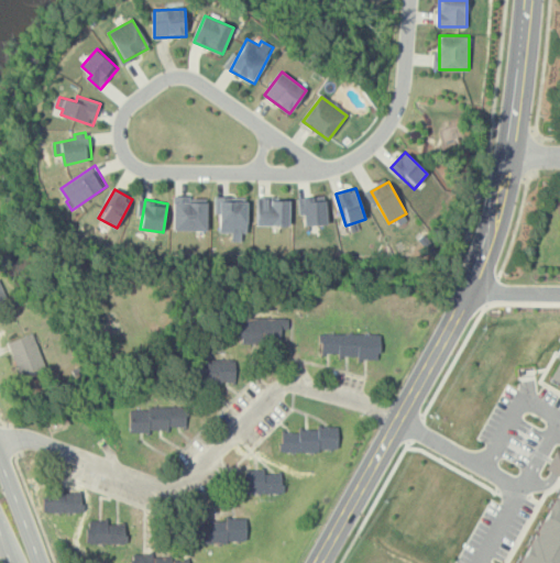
[(249,200),(221,200),(221,231),(249,231),(249,200)]
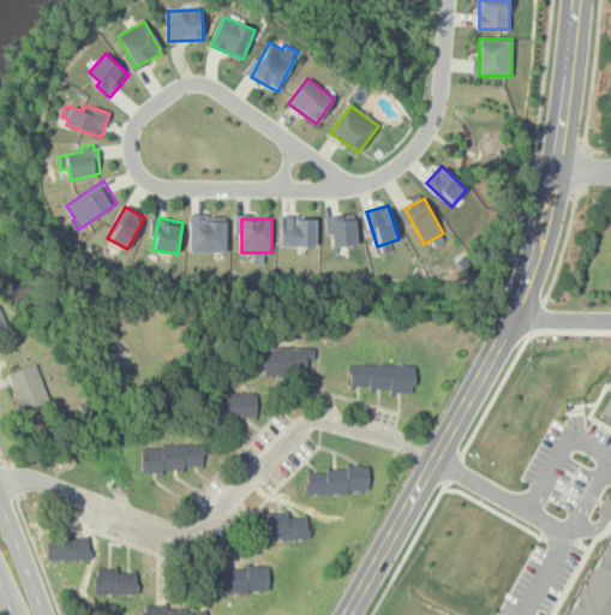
[(317,246),(317,219),(282,219),(282,246),(317,246)]
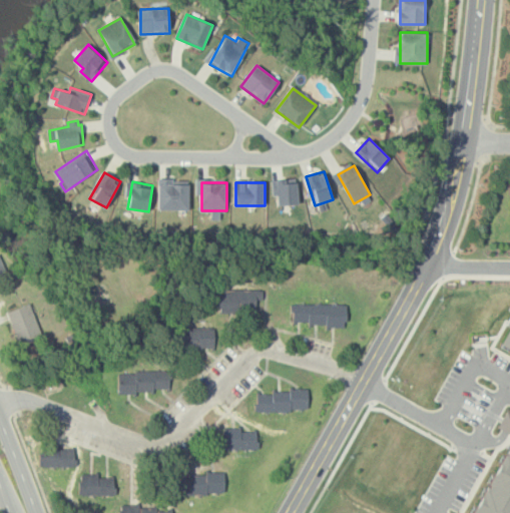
[(277,182),(277,204),(298,204),(298,182),(277,182)]
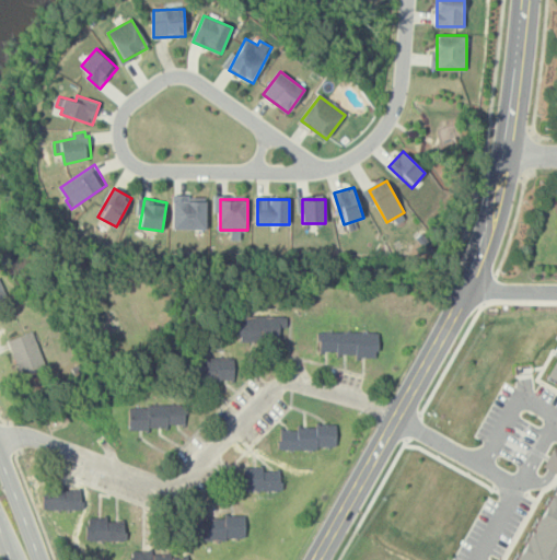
[(207,229),(207,200),(174,200),(174,229),(207,229)]
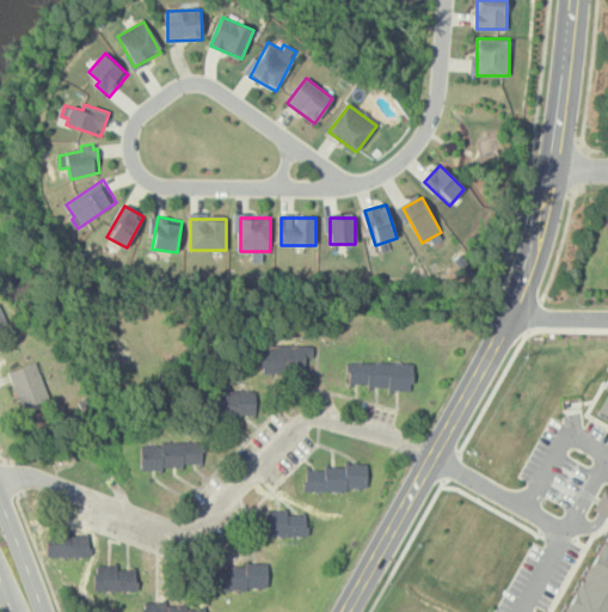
[(0,328),(11,324),(1,304),(0,304),(0,328)]
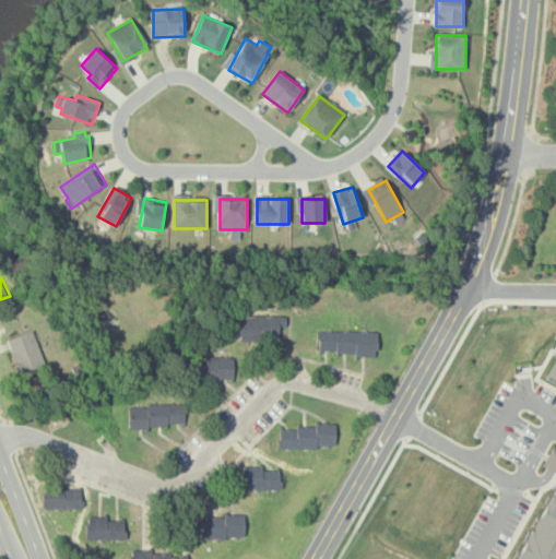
[(240,317),(240,341),(281,341),(281,317),(240,317)]
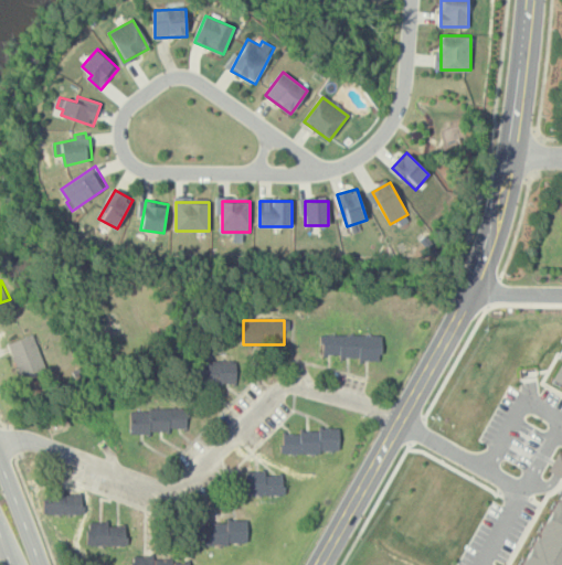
[(324,334),(322,359),(382,360),(382,336),(324,334)]
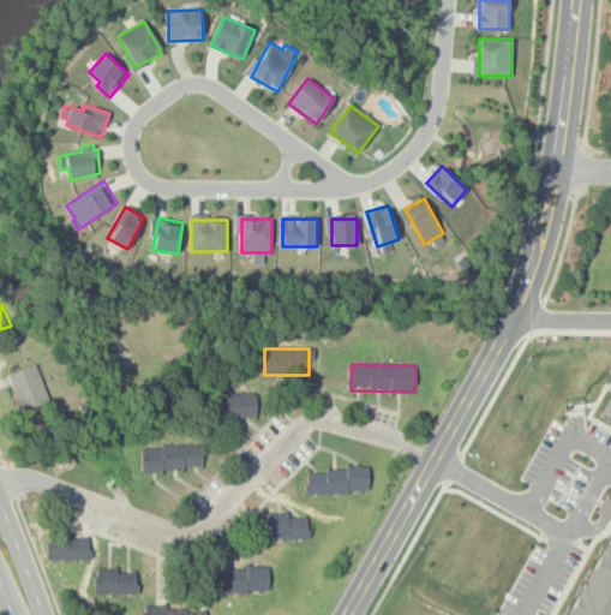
[(10,375),(25,415),(52,405),(37,365),(10,375)]
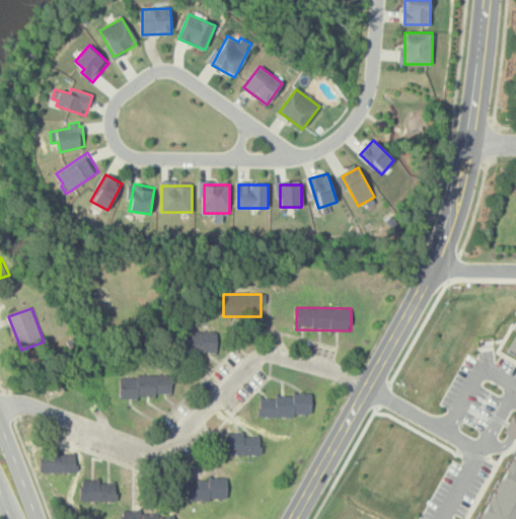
[(181,332),(181,353),(218,353),(218,332),(181,332)]
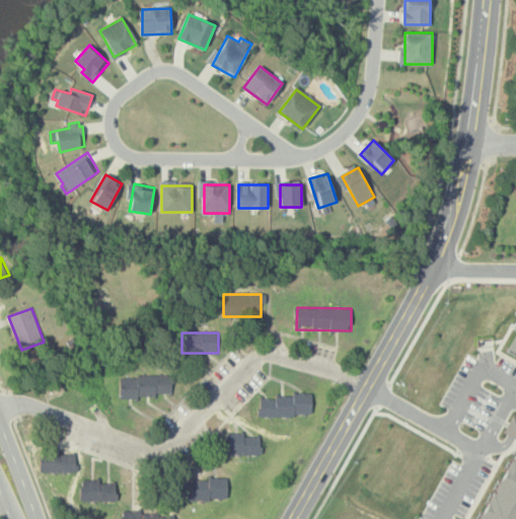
[(515,454),(478,518),(515,518),(515,338),(510,348),(515,351),(515,417),(506,432),(515,437),(515,454)]
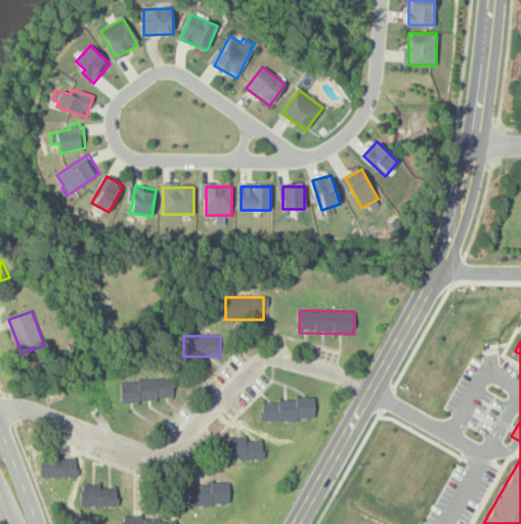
[(122,380),(122,400),(175,400),(175,380),(122,380)]
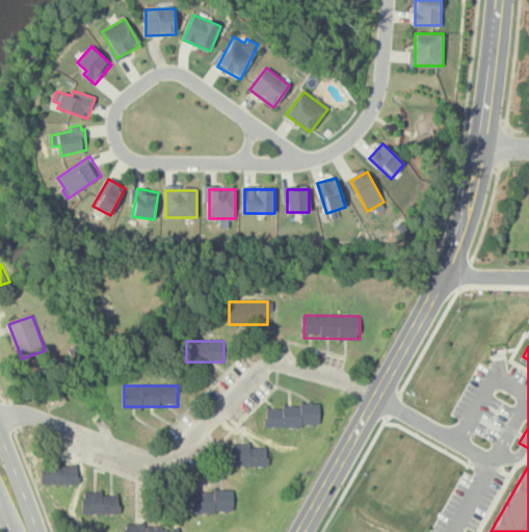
[(320,427),(320,405),(266,405),(266,427),(320,427)]
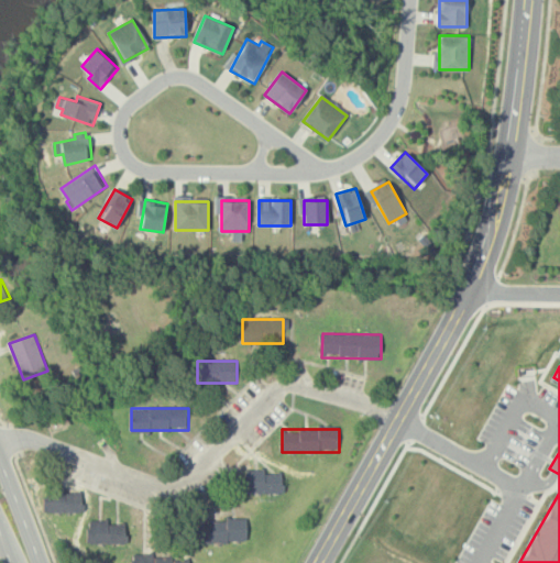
[(283,471),(245,471),(245,493),(283,493),(283,471)]
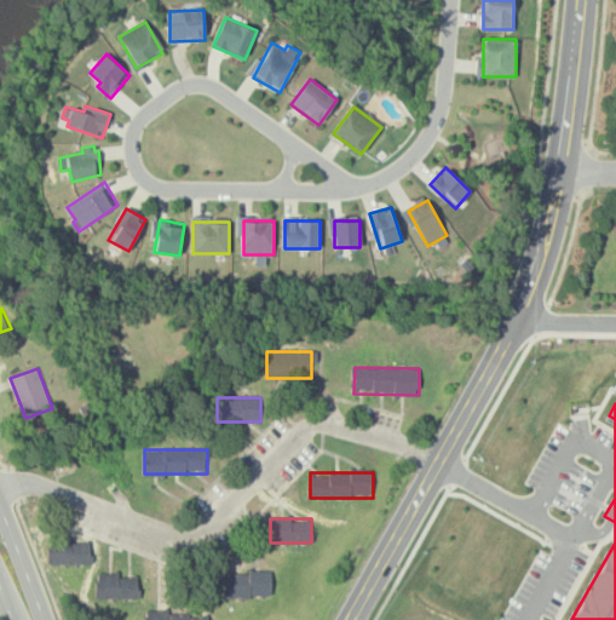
[(92,564),(92,539),(50,539),(50,564),(92,564)]
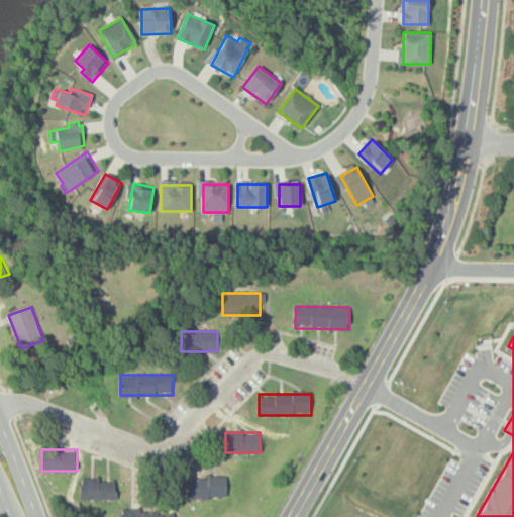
[(179,499),(227,499),(227,478),(179,478),(179,499)]
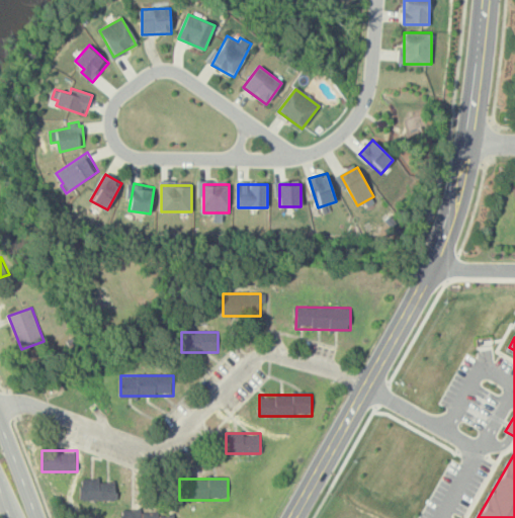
[(115,484),(89,484),(89,502),(115,502),(115,484)]
